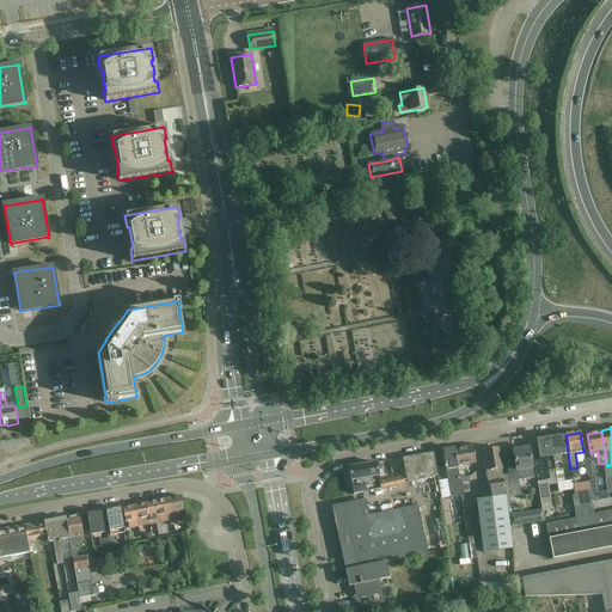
[(556,473),(555,473),(557,483),(564,482),(562,470),(560,456),(567,454),(563,435),(550,438),(556,473)]
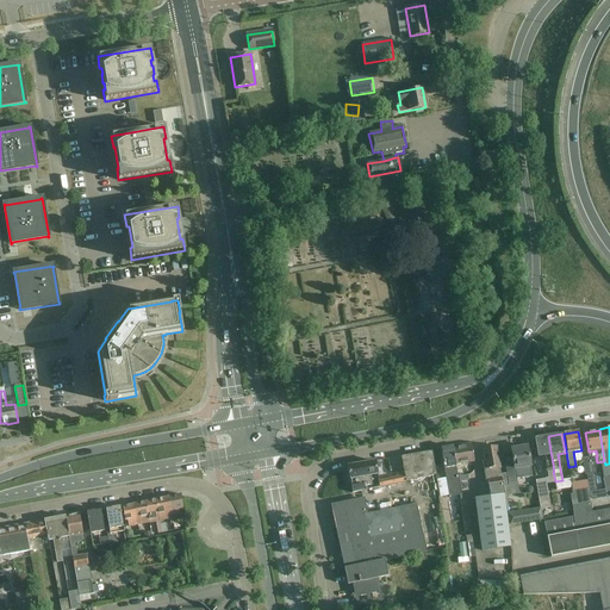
[(547,473),(553,472),(554,472),(548,436),(535,439),(537,458),(543,456),(547,473)]
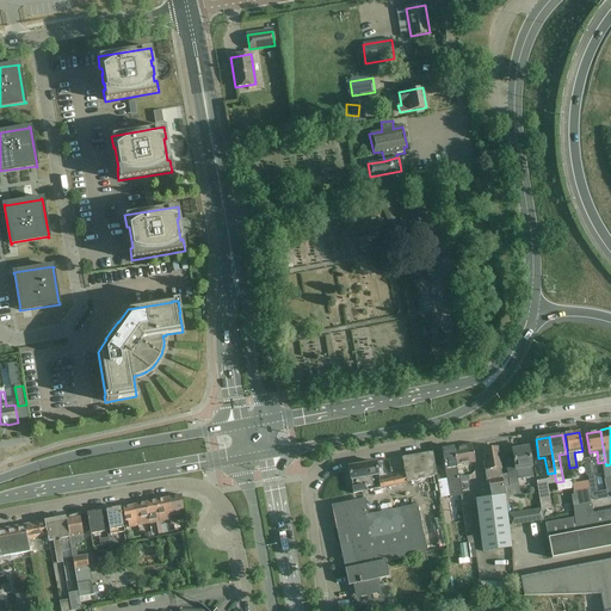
[(471,445),(452,448),(456,467),(475,463),(471,445)]
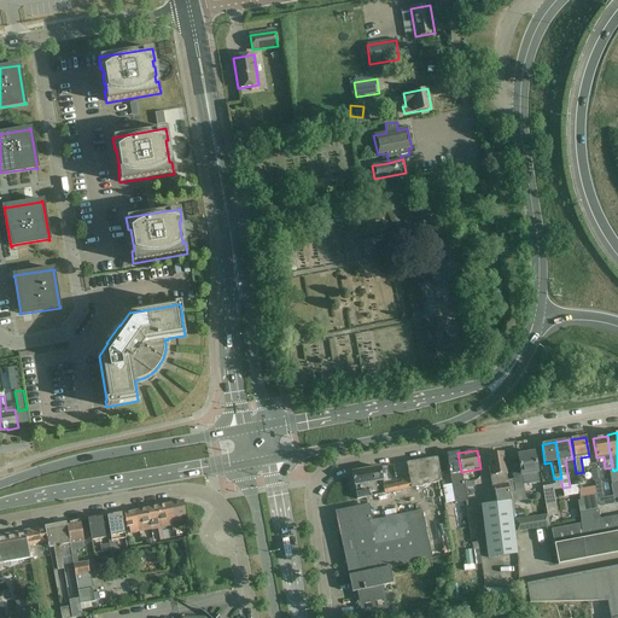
[(467,502),(465,489),(465,483),(466,483),(466,481),(462,481),(462,474),(461,472),(458,453),(447,455),(449,467),(450,474),(455,503),(467,502)]
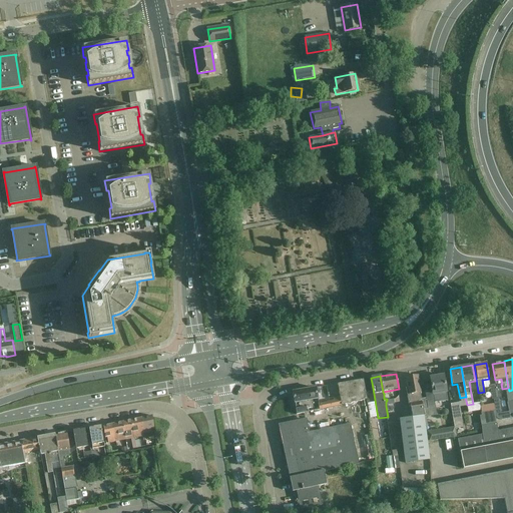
[(406,387),(409,405),(422,402),(423,410),(428,409),(426,399),(422,399),(419,386),(418,376),(406,378),(407,386),(406,387)]
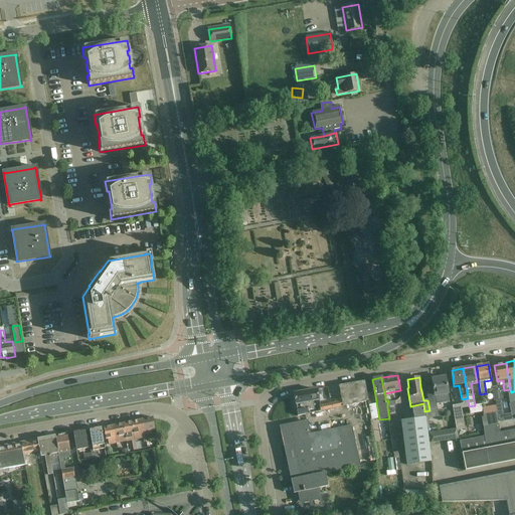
[(439,417),(437,407),(435,396),(442,394),(442,400),(449,398),(448,393),(445,377),(432,379),(434,391),(426,393),(427,400),(430,410),(424,411),(425,419),(439,417)]
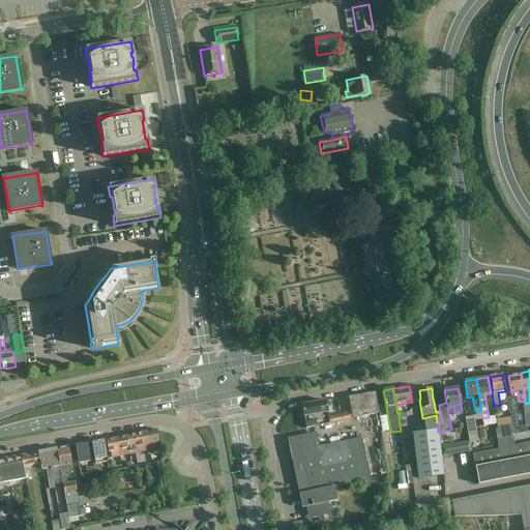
[(302,405),(303,410),(306,429),(310,428),(352,417),(379,413),(375,392),(348,396),(351,414),(328,417),(326,401),(302,405)]
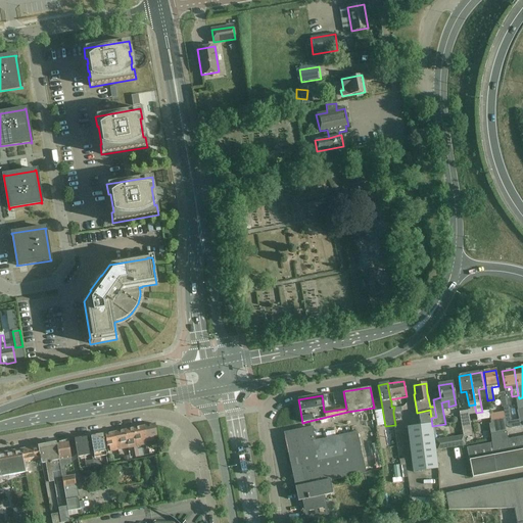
[(500,393),(502,409),(503,409),(508,408),(506,393),(500,393)]
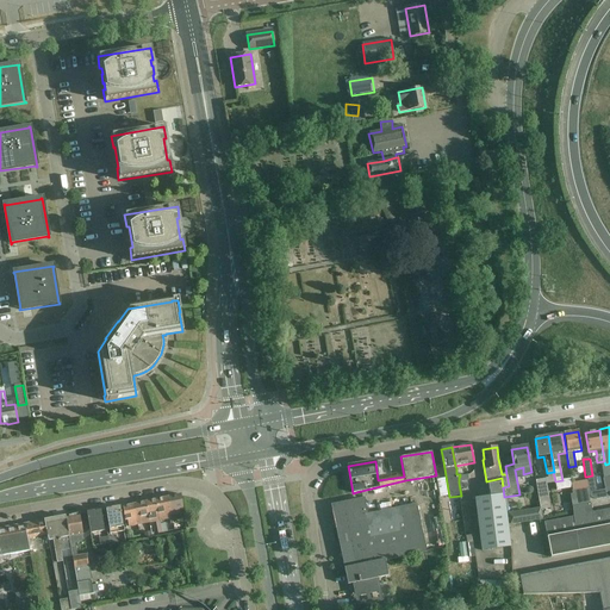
[(503,487),(502,478),(486,481),(486,484),(489,484),(490,497),(475,498),(481,551),(510,547),(504,497),(503,487)]
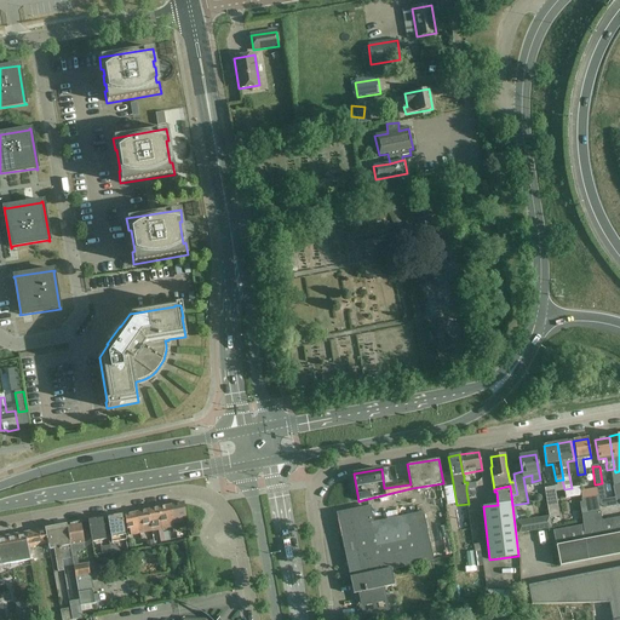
[(544,489),(549,520),(560,517),(555,487),(544,489)]
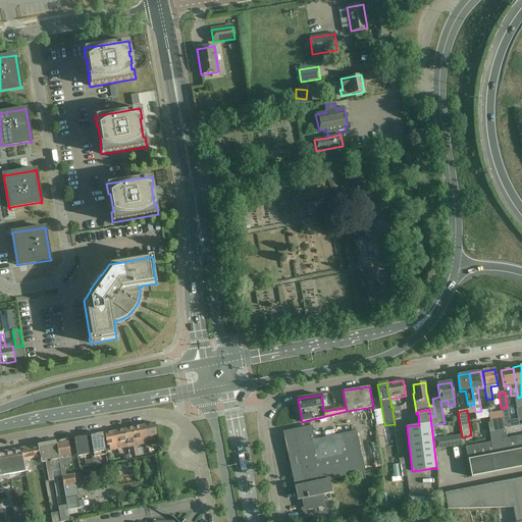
[(488,423),(489,434),(505,431),(504,425),(505,425),(505,422),(504,418),(489,420),(490,423),(488,423)]
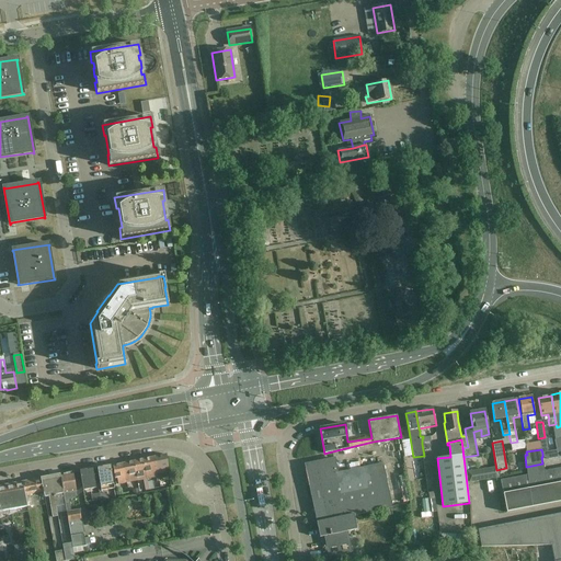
[(542,454),(542,457),(548,460),(558,458),(557,451),(542,454)]
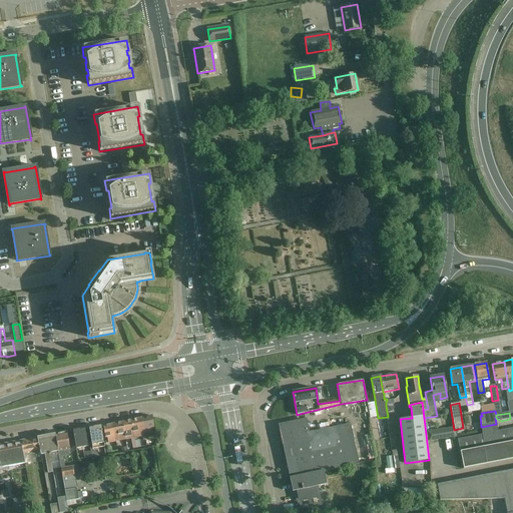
[(152,416),(141,419),(145,437),(149,436),(149,437),(155,436),(152,416)]
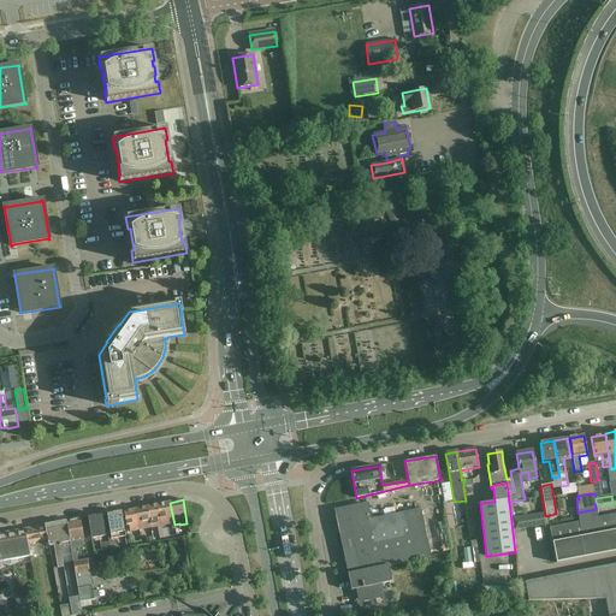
[(170,503),(158,505),(163,527),(175,525),(170,503)]
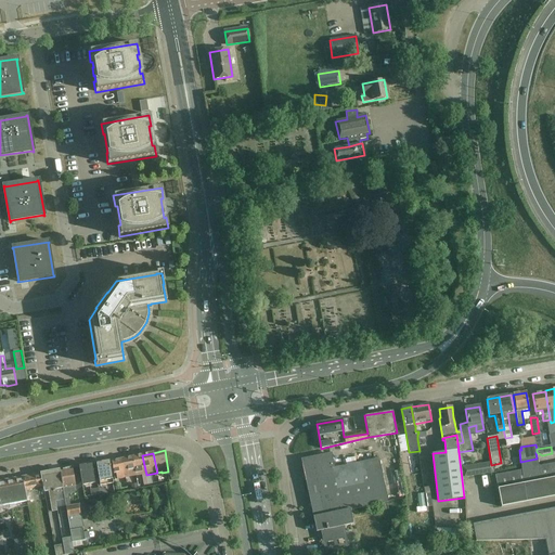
[(331,454),(326,455),(320,456),(322,467),(315,468),(315,466),(304,468),(312,507),(319,506),(319,511),(318,512),(324,542),(345,538),(343,527),(351,525),(348,510),(386,502),(377,460),(334,468),(331,454)]
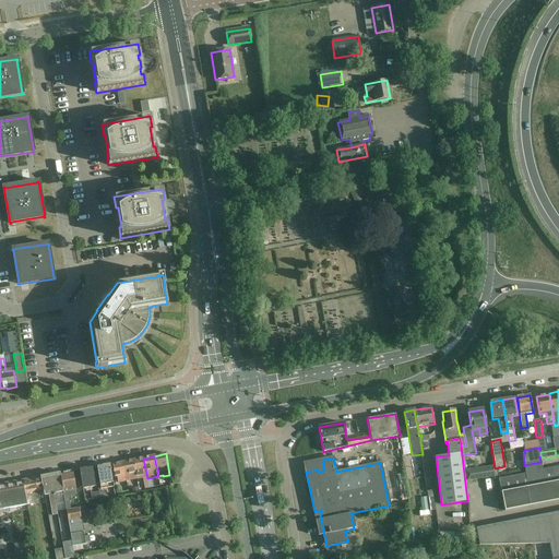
[(133,461),(137,480),(143,478),(145,489),(150,488),(147,482),(147,478),(143,459),(133,461)]
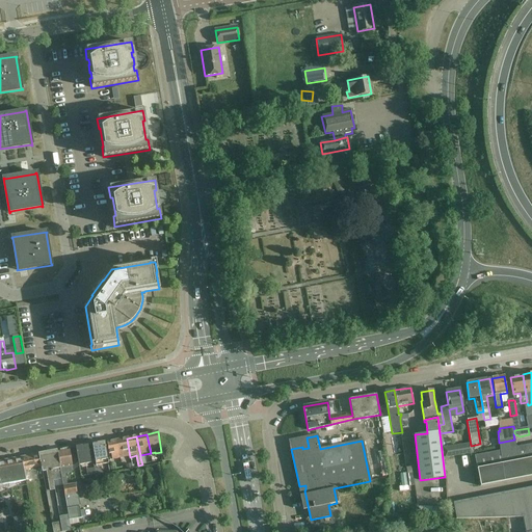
[(120,458),(130,457),(127,439),(116,441),(120,458)]
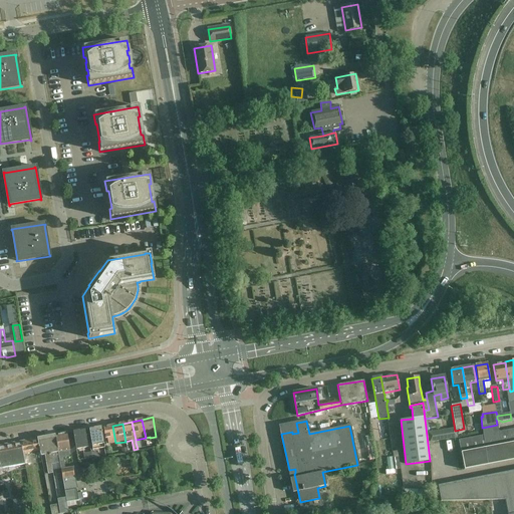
[(513,429),(499,432),(497,425),(482,428),(483,436),(459,441),(464,470),(513,460),(513,429)]
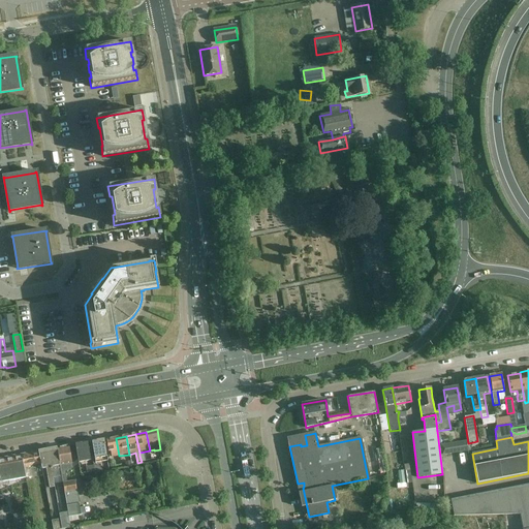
[(110,458),(119,456),(116,438),(106,440),(110,458)]
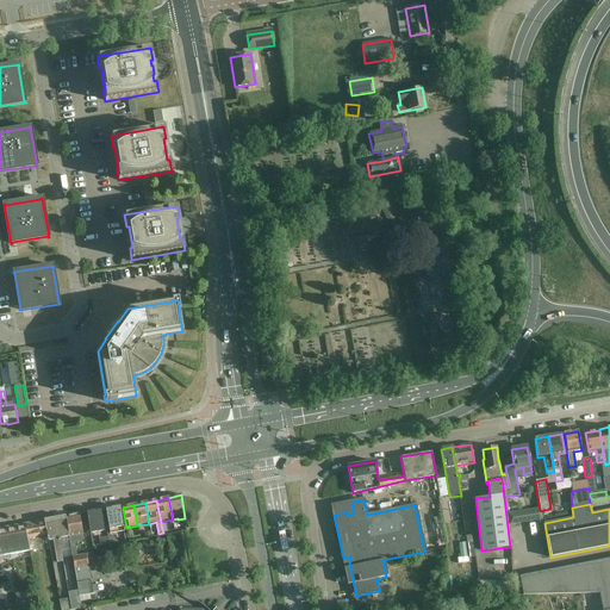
[(106,510),(110,534),(124,531),(120,508),(106,510)]
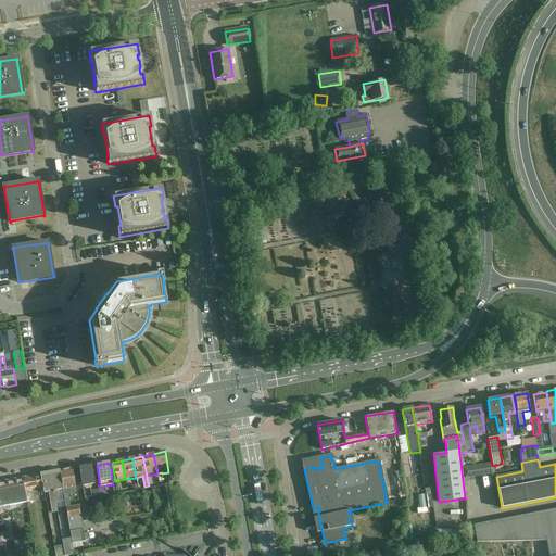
[(91,466),(79,468),(83,487),(96,484),(91,466)]
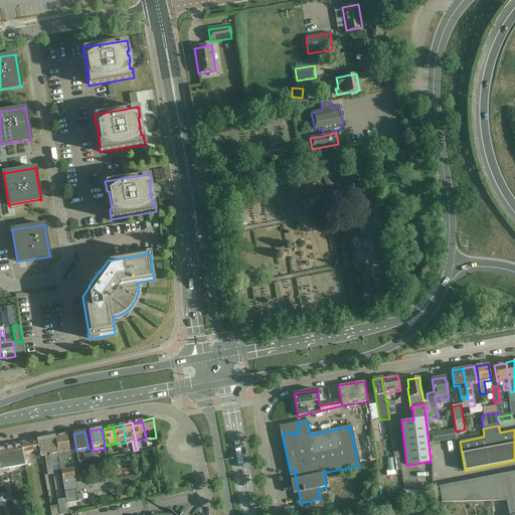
[(444,432),(430,434),(431,443),(445,441),(444,432)]
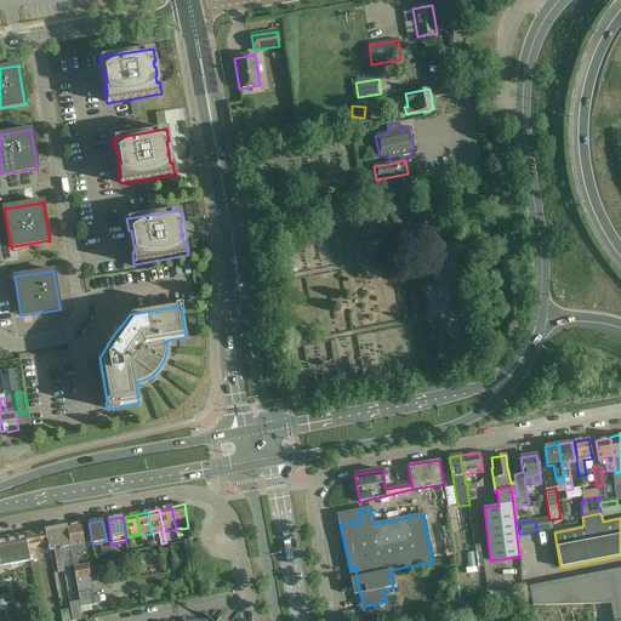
[(83,536),(80,524),(67,527),(72,559),(79,594),(78,594),(79,602),(81,613),(96,611),(93,592),(91,575),(90,575),(87,565),(79,567),(78,558),(78,557),(78,554),(79,553),(80,552),(81,552),(86,551),(84,545),(83,536)]
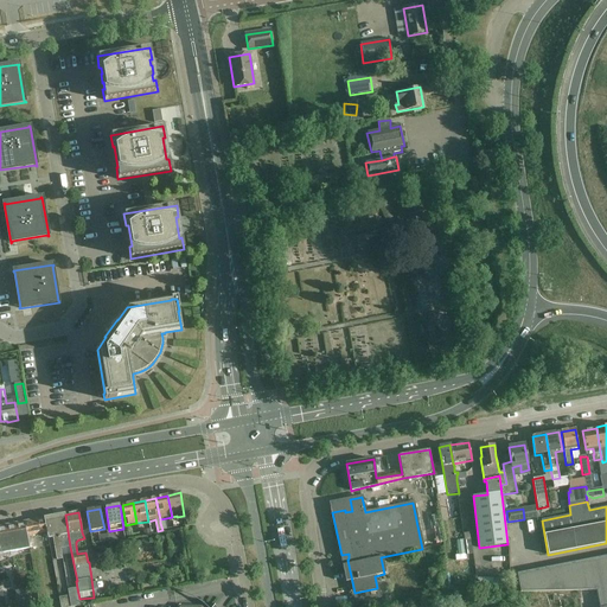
[(65,515),(65,513),(56,516),(61,548),(61,549),(70,547),(65,515)]
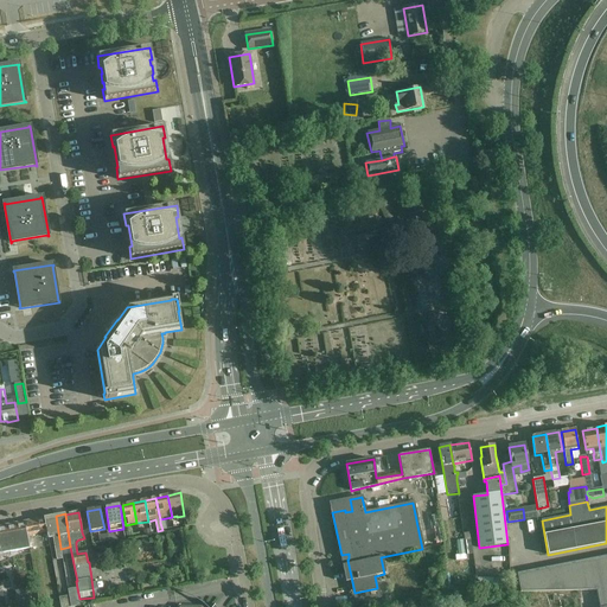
[(61,548),(56,516),(44,518),(46,534),(48,538),(52,537),(56,561),(62,560),(61,549),(61,548)]
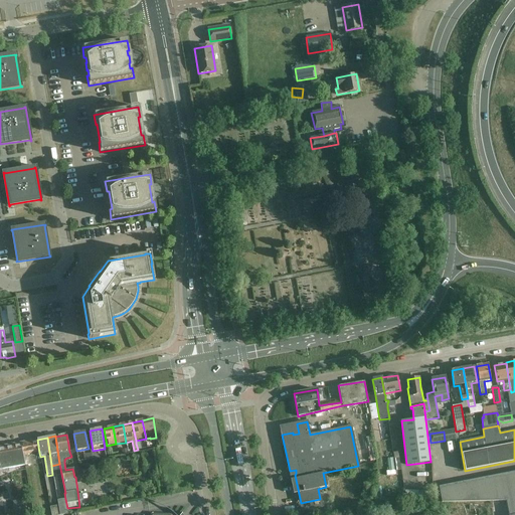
[(39,453),(37,440),(21,443),(23,456),(39,453)]
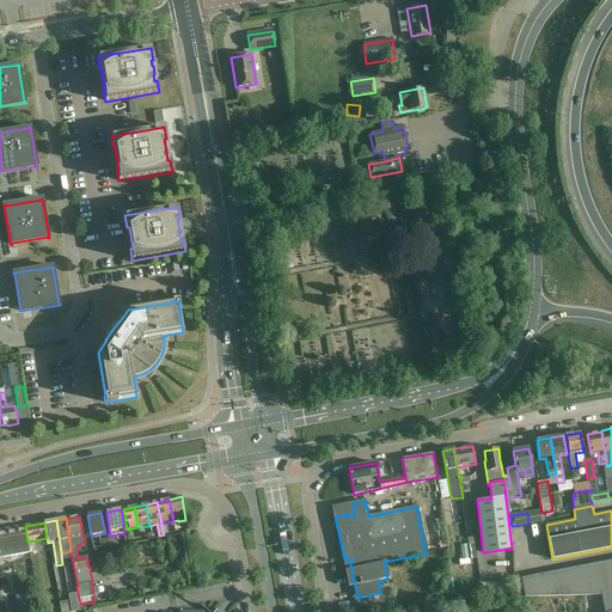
[(28,542),(25,526),(0,530),(0,564),(1,564),(0,562),(11,561),(10,557),(30,554),(28,542)]
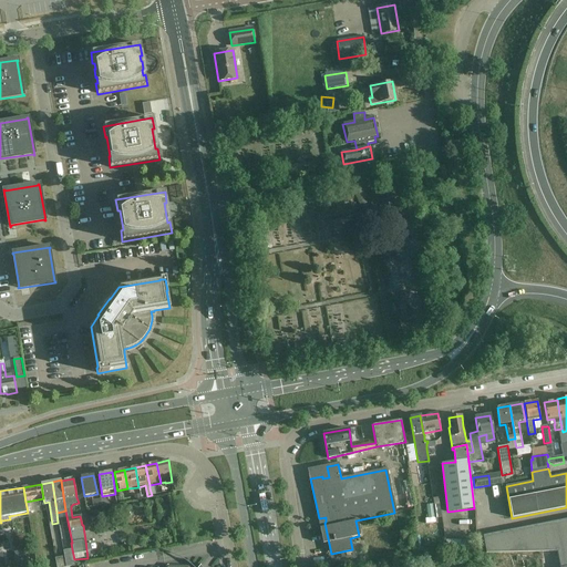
[(422,514),(433,513),(431,498),(420,501),(422,514)]
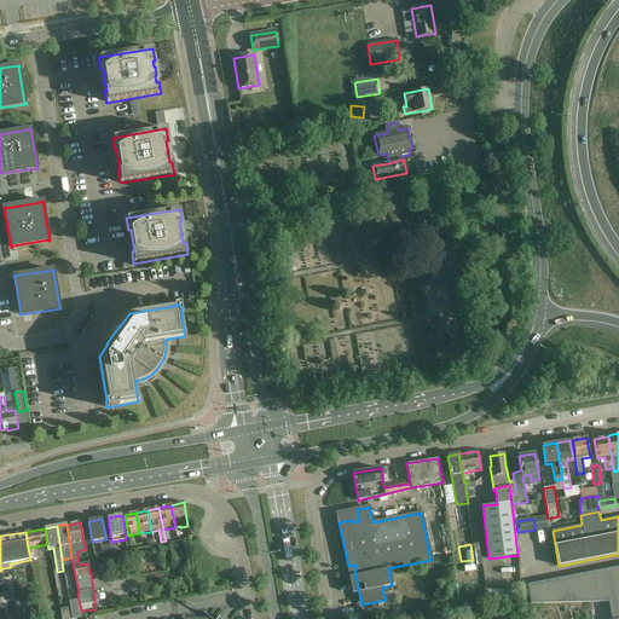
[(618,618),(618,566),(526,585),(530,605),(612,602),(614,618),(618,618)]
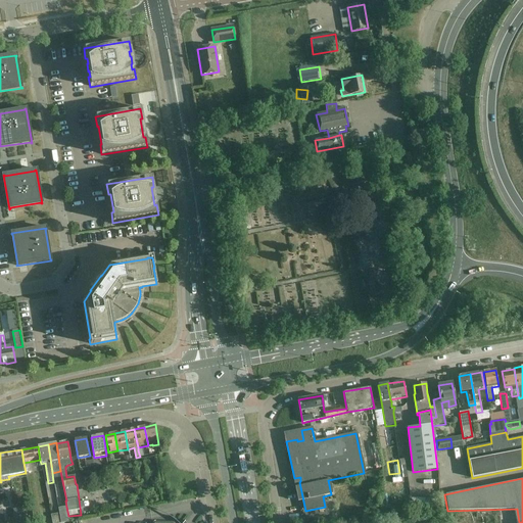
[(66,507),(58,508),(59,514),(60,522),(64,522),(69,522),(68,516),(66,507)]
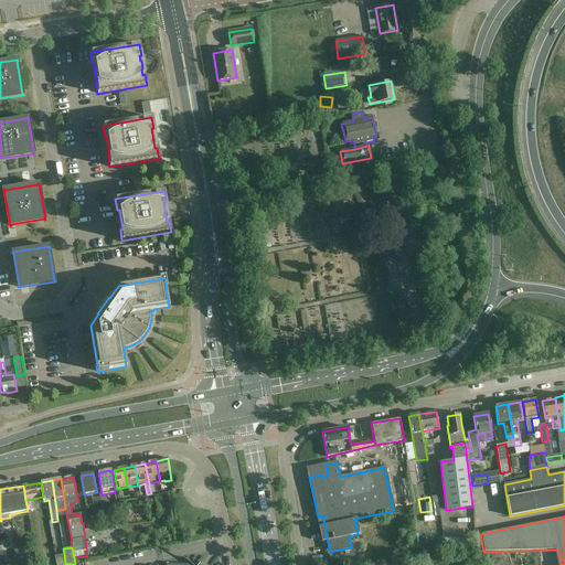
[(65,564),(64,555),(55,556),(55,564),(65,564)]
